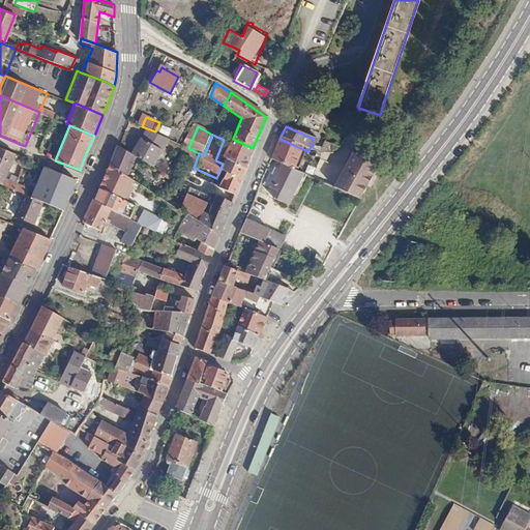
[(224,159),(245,169),(253,148),(233,139),(224,159)]
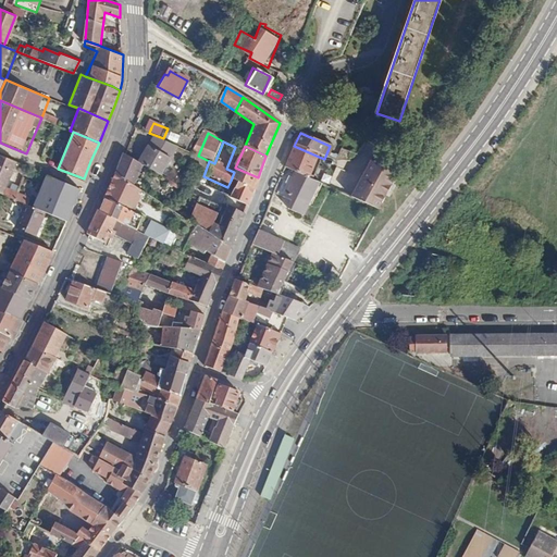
[(319,157),(294,146),(284,166),(295,172),(314,181),(317,176),(311,174),(319,157)]
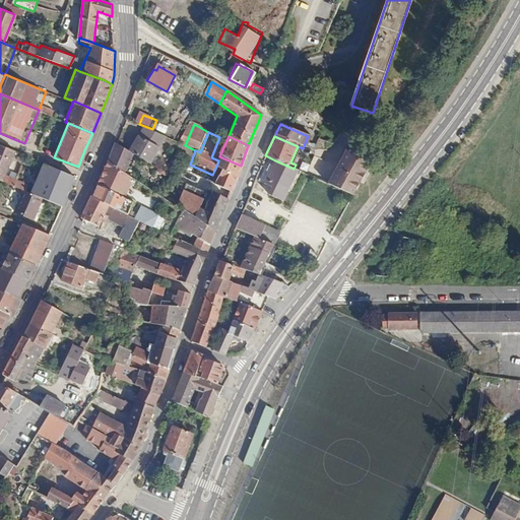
[(170,152),(145,138),(140,147),(136,155),(160,169),(170,152)]
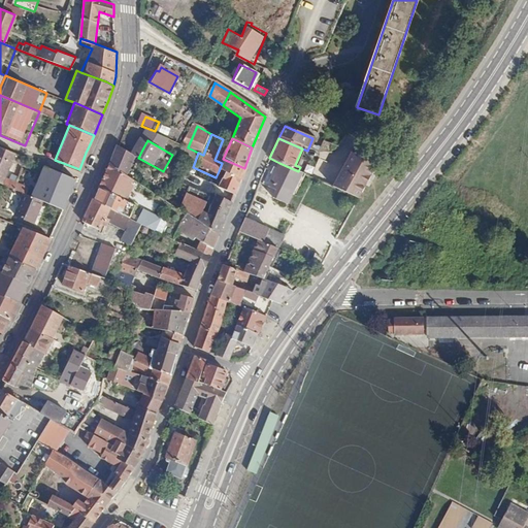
[(136,156),(117,145),(112,155),(108,165),(126,176),(136,156)]
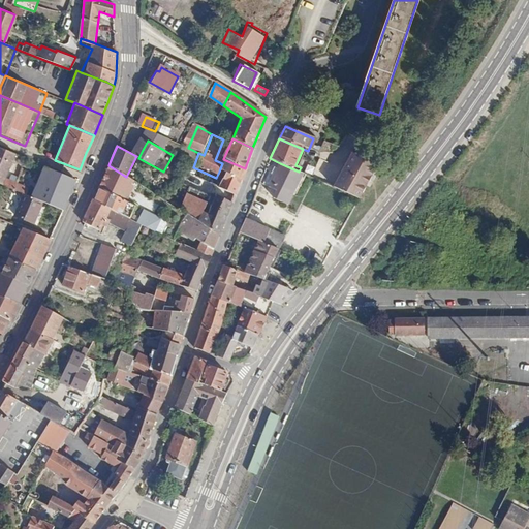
[(12,153),(0,147),(0,181),(20,191),(22,185),(3,176),(12,153)]
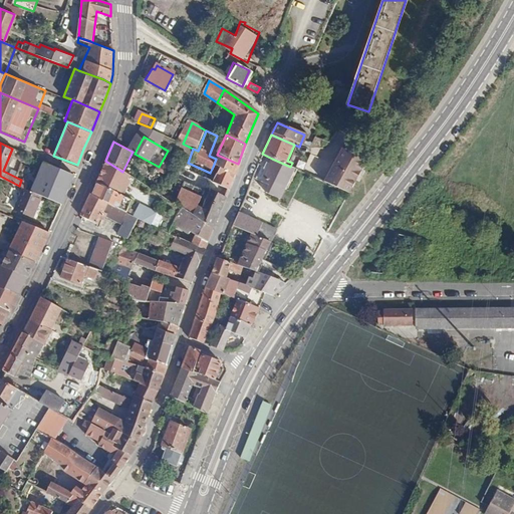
[(364,155),(339,144),(321,182),(346,193),(364,155)]
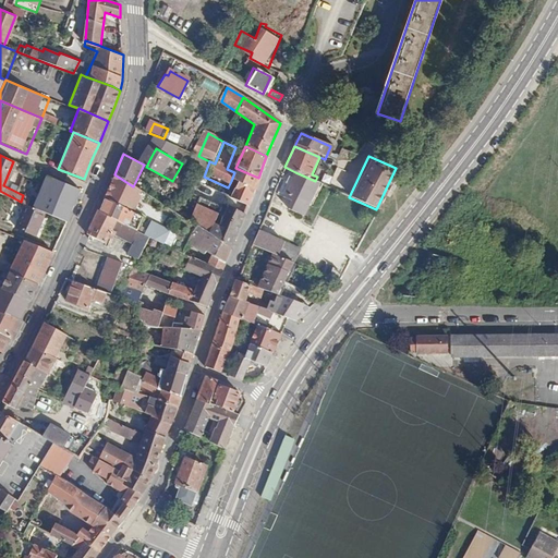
[(237,183),(254,190),(258,178),(235,168),(234,172),(231,181),(237,183)]
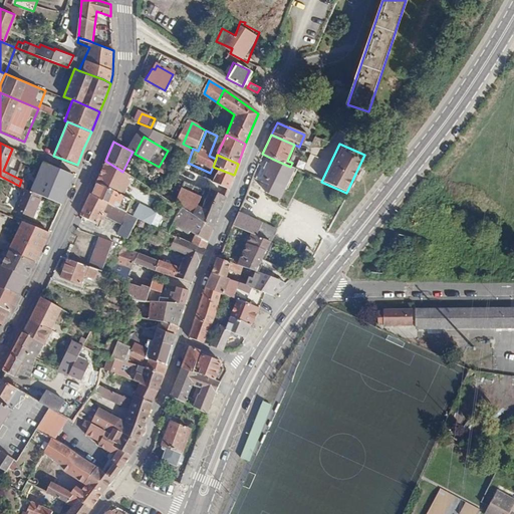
[(279,202),(294,169),(290,167),(272,159),(261,184),(268,187),(264,195),(279,202)]
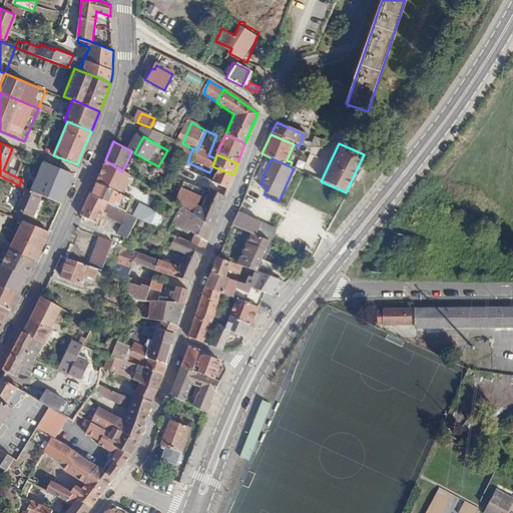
[(128,175),(122,171),(105,160),(100,170),(94,181),(119,192),(128,175)]
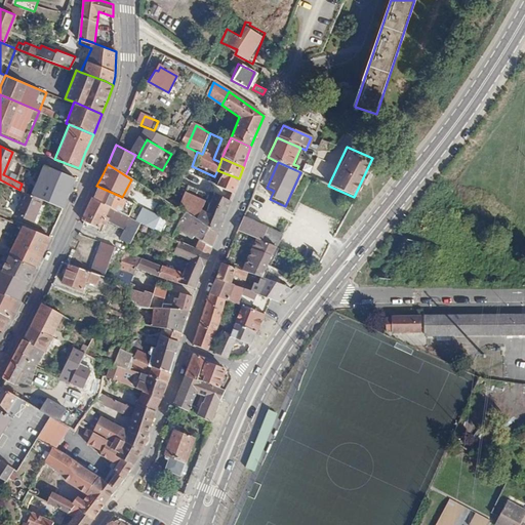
[(75,178),(44,165),(31,195),(49,203),(62,208),(69,194),(75,178)]
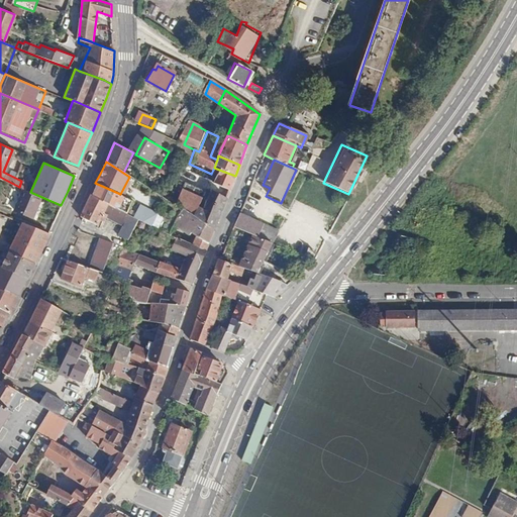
[(213,187),(229,192),(235,176),(219,170),(213,187)]
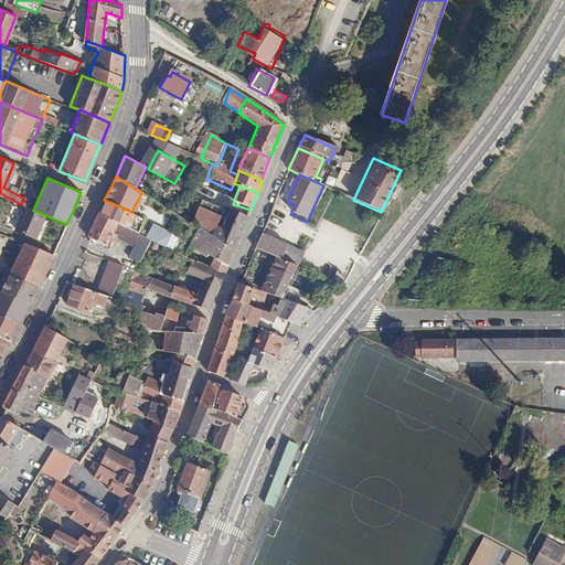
[(144,220),(131,212),(104,200),(102,206),(98,213),(117,222),(138,232),(144,220)]
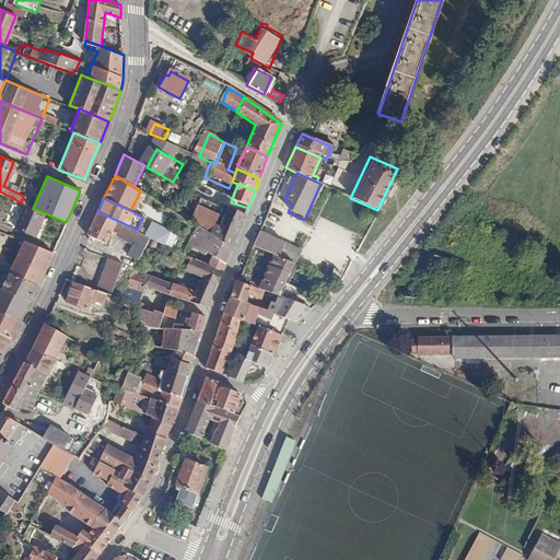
[(193,226),(231,249),(245,217),(224,211),(223,214),(197,202),(187,222),(193,226)]
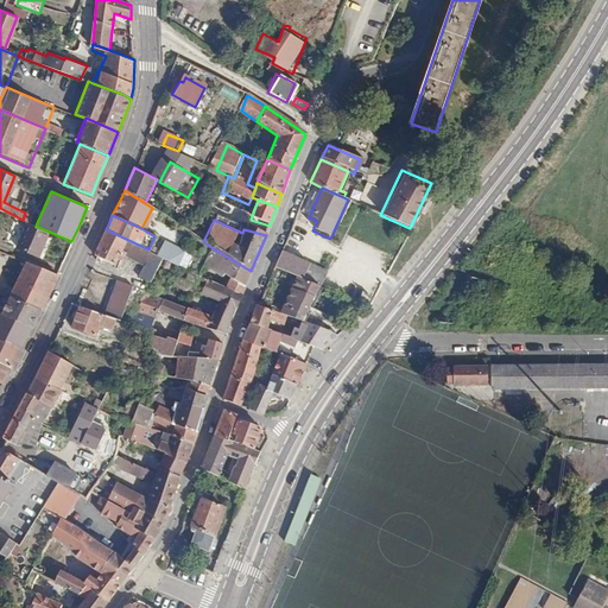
[(30,223),(20,252),(43,260),(44,254),(49,257),(52,247),(57,235),(30,223)]
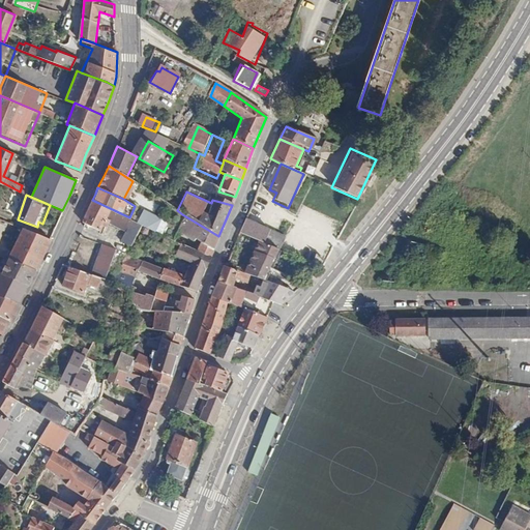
[(105,217),(110,208),(92,200),(87,211),(81,223),(97,230),(96,233),(100,235),(105,228),(109,230),(113,222),(105,217)]
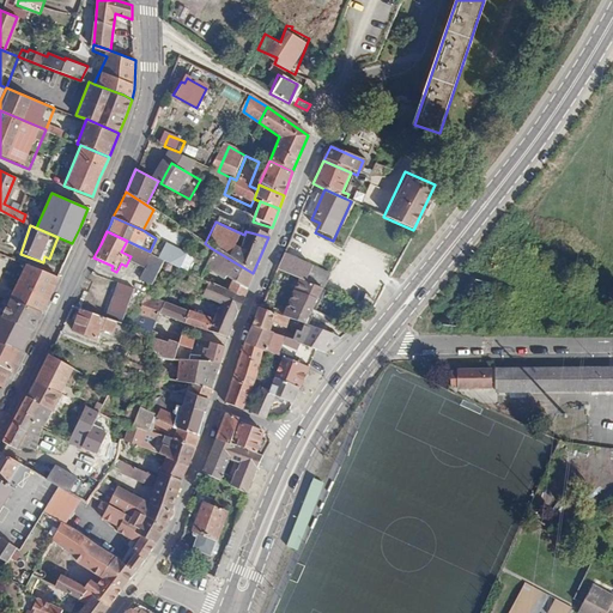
[(225,289),(242,297),(253,273),(211,248),(201,268),(222,278),(223,274),(230,279),(225,289)]
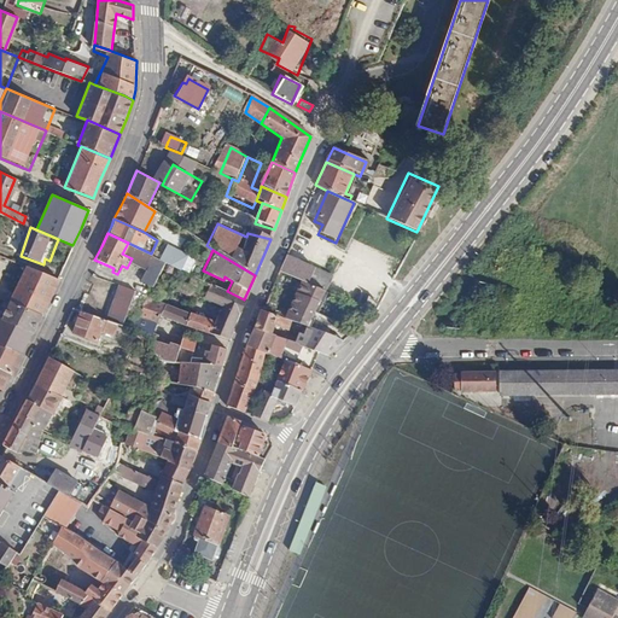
[(145,266),(156,272),(162,258),(151,254),(145,266)]
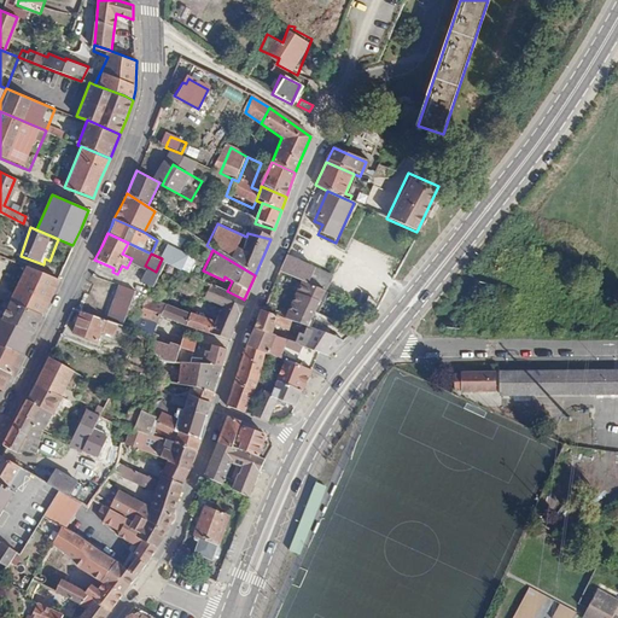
[(332,275),(284,256),(278,272),(326,291),(332,275)]
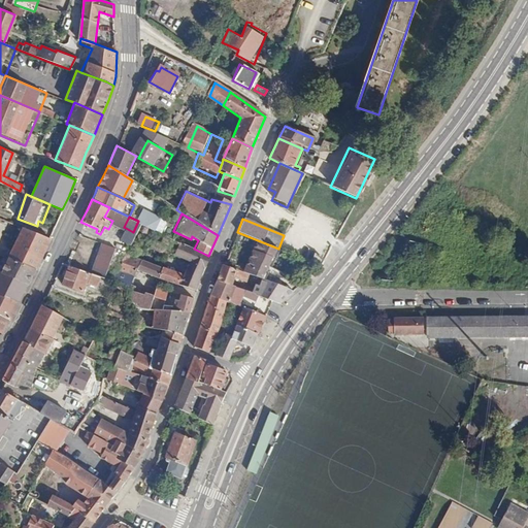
[(190,260),(204,266),(208,256),(194,249),(138,221),(133,232),(190,260)]
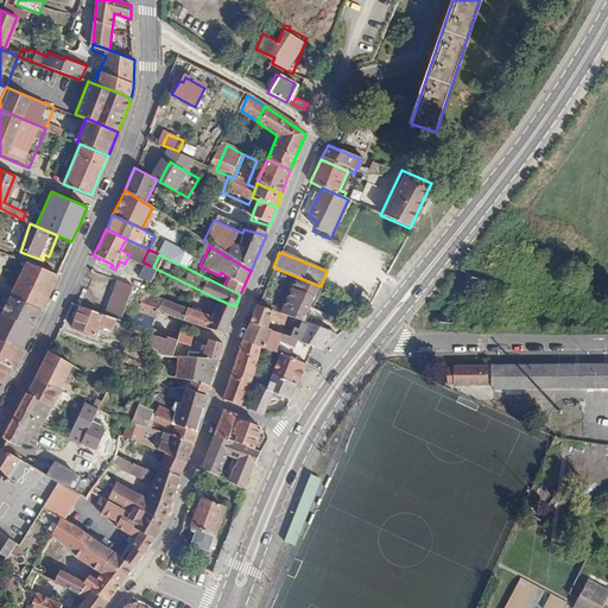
[(58,273),(29,260),(12,297),(40,310),(49,292),(58,273)]
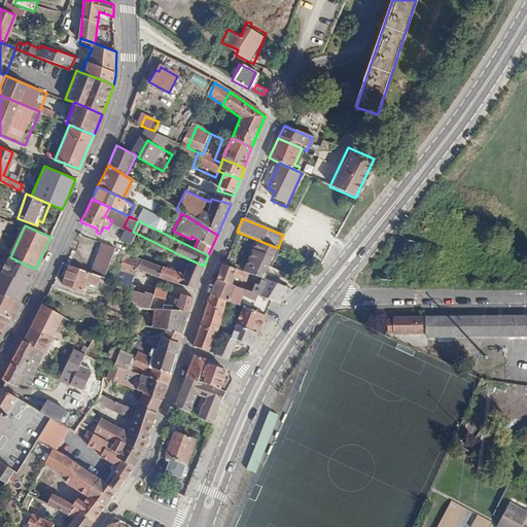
[(105,237),(102,245),(115,250),(118,241),(105,237)]
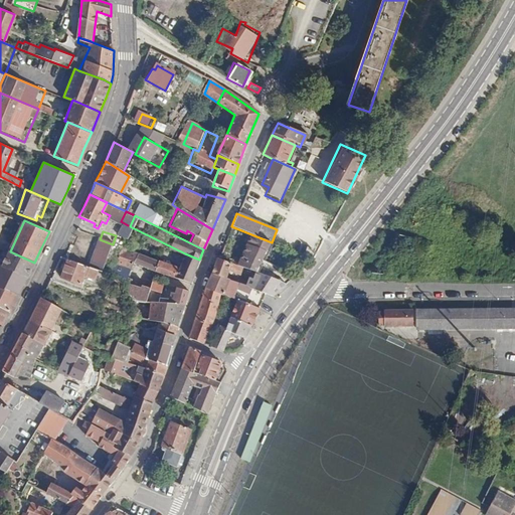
[(90,269),(102,274),(113,244),(100,239),(95,254),(90,269)]
